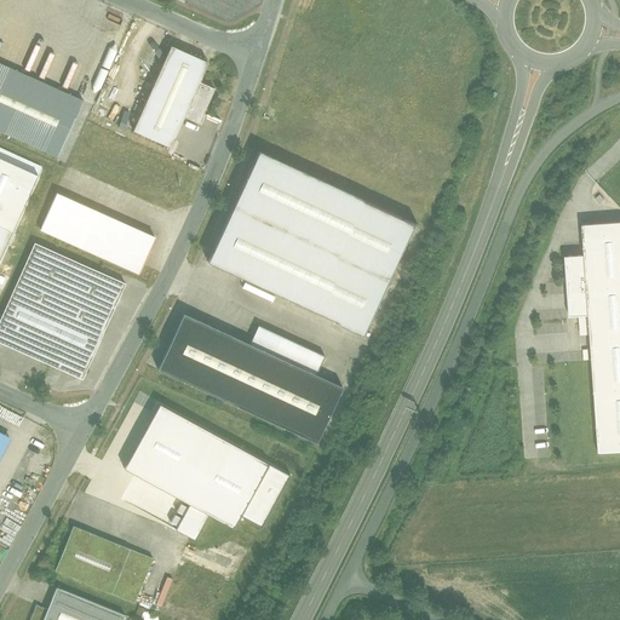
[(168,44),(131,128),(166,143),(178,114),(195,121),(211,85),(197,79),(206,61),(168,44)]
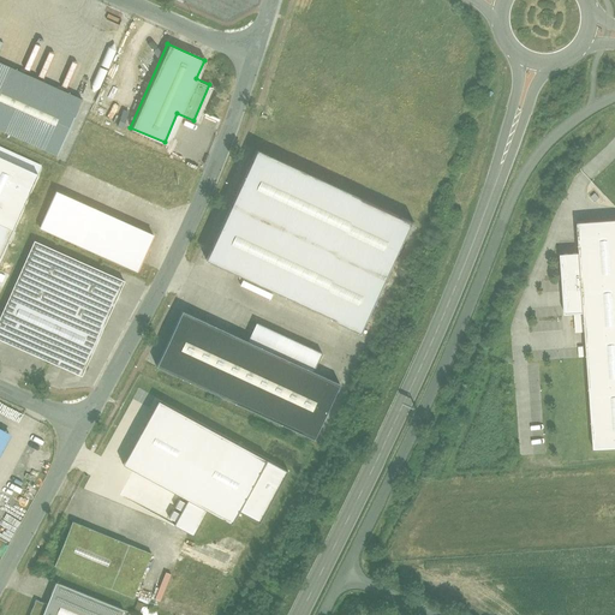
[(0,63),(0,131),(55,156),(81,100),(0,63)]
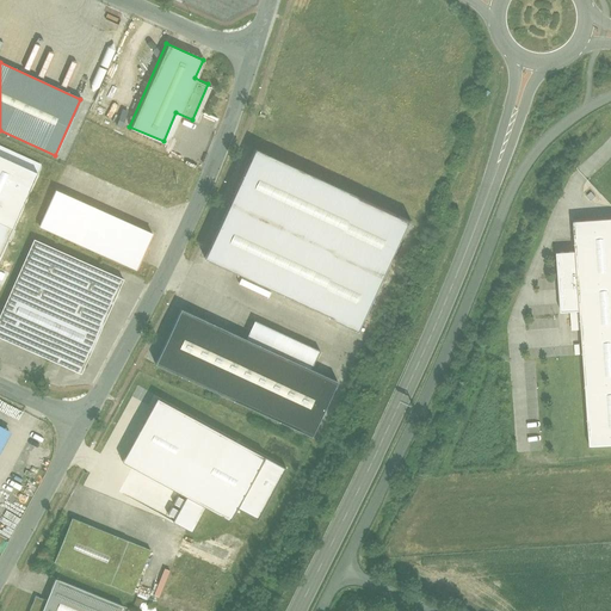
[(205,259),(362,329),(408,228),(252,156),(205,259)]
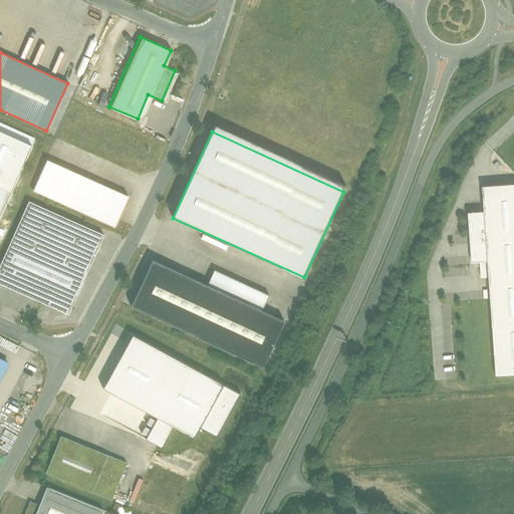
[(0,135),(0,191),(9,195),(30,149),(0,135)]
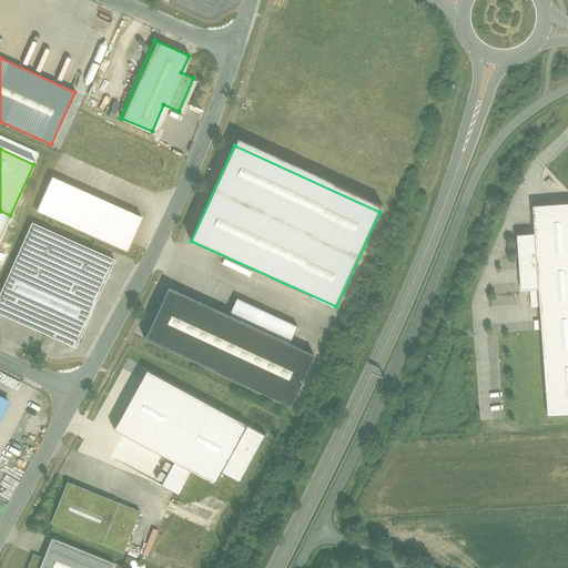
[(52,180),(37,214),(127,253),(141,220),(52,180)]
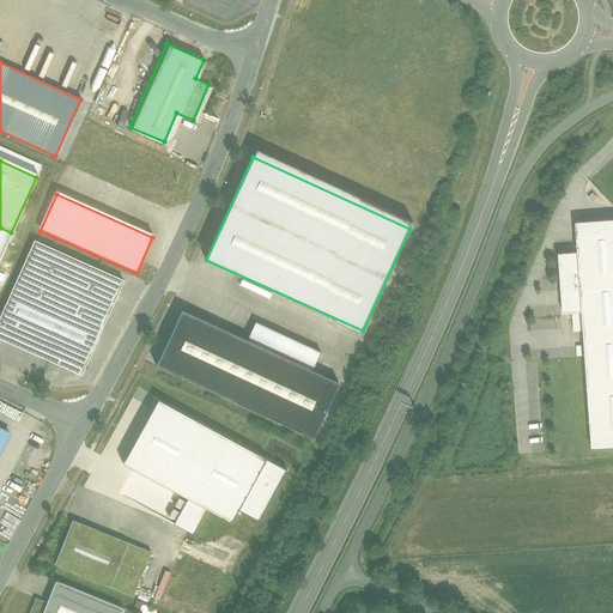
[(612,214),(574,218),(576,249),(557,250),(562,307),(578,305),(589,444),(612,442),(612,214)]
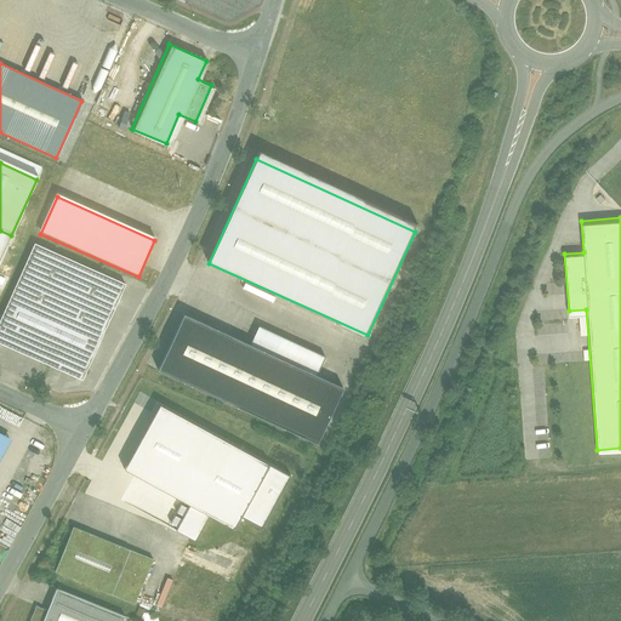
[(0,258),(11,235),(0,231),(0,258)]
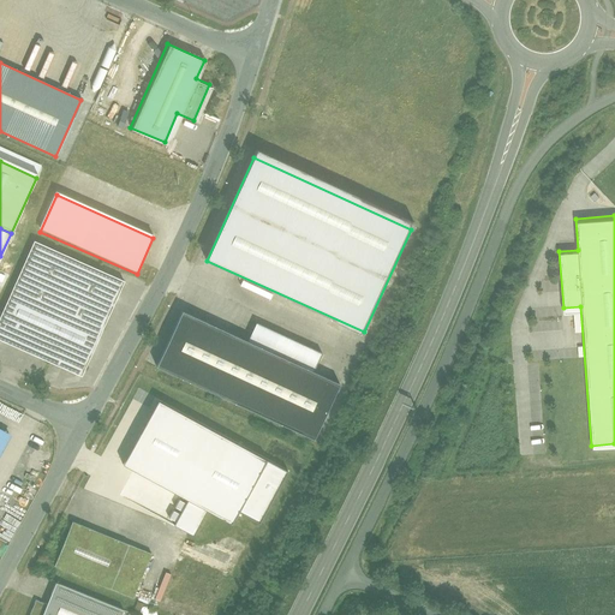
[(34,242),(0,316),(0,339),(82,375),(124,281),(34,242)]
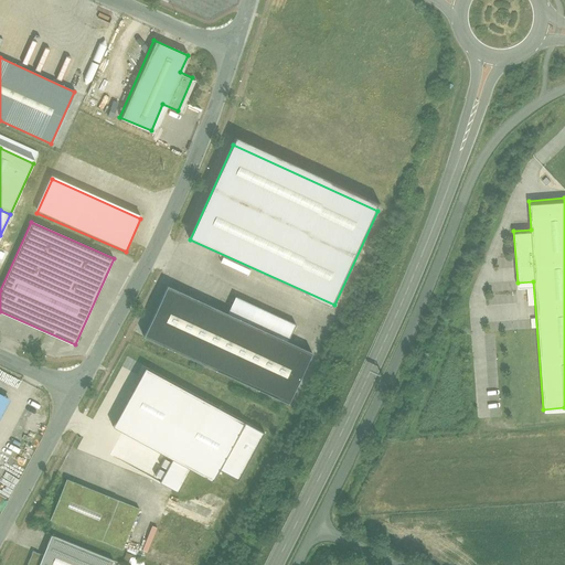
[(149,334),(291,402),(313,354),(171,287),(149,334)]
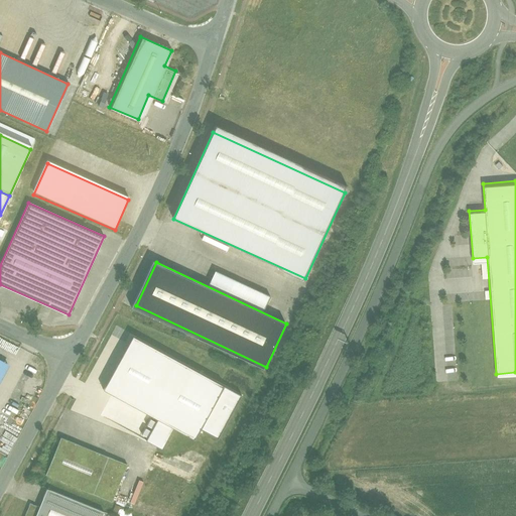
[(131,334),(101,387),(192,437),(198,427),(217,437),(241,394),(131,334)]
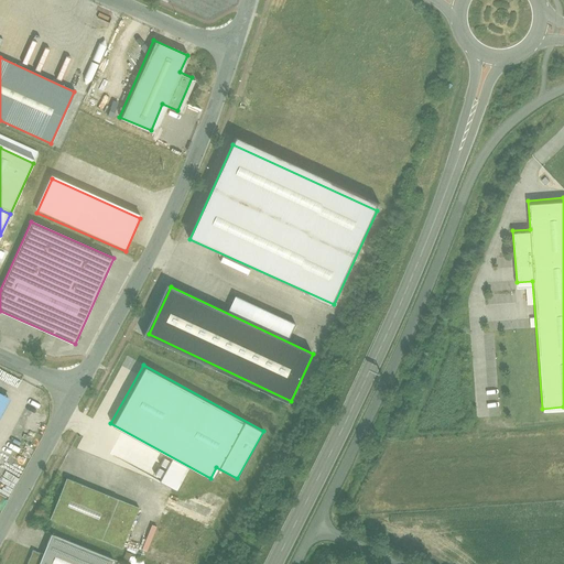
[(0,416),(9,399),(0,394),(0,416)]
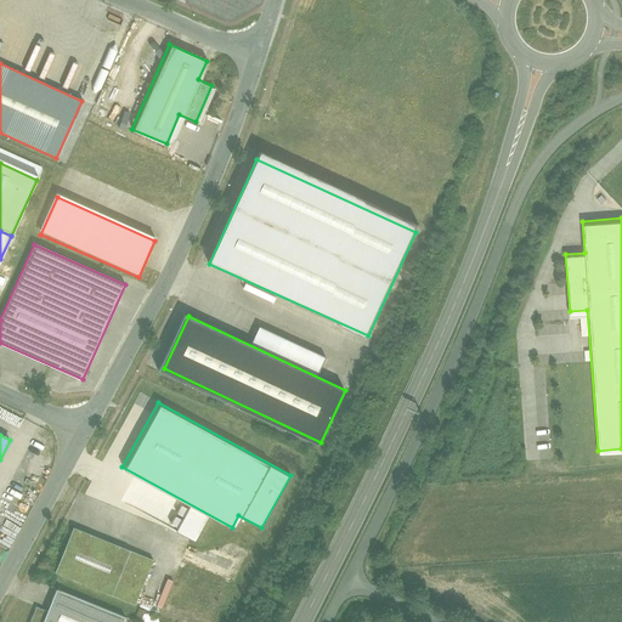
[(158,561),(78,530),(61,574),(141,606),(158,561)]
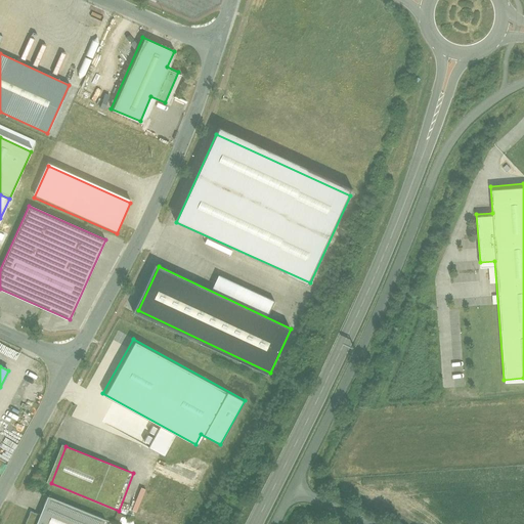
[(137,487),(132,511),(138,513),(143,489),(137,487)]
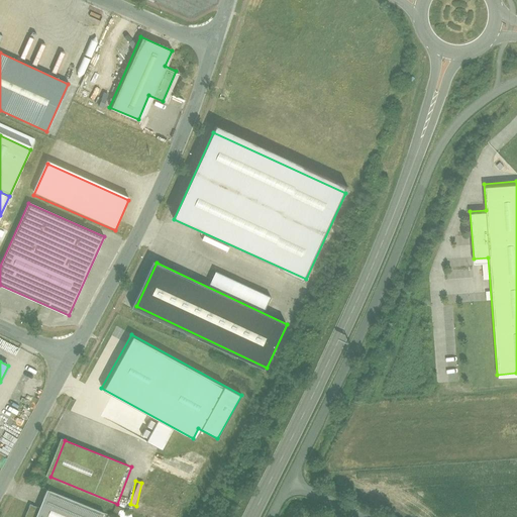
[(105,516),(106,514),(47,493),(41,510),(28,505),(23,516),(105,516)]
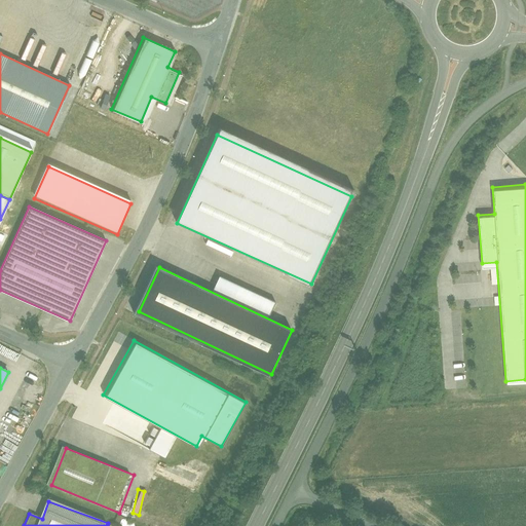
[(117,515),(114,523),(119,525),(133,525),(135,522),(117,515)]
